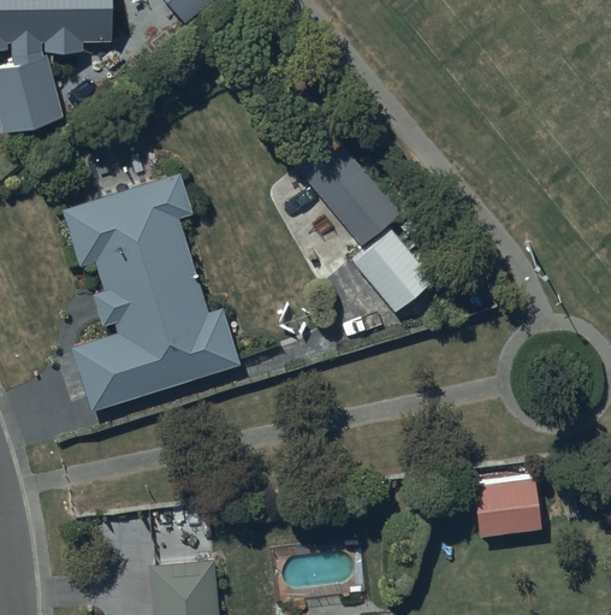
[(0,54),(6,54),(6,42),(11,42),(11,69),(0,70),(0,132),(60,120),(48,57),(39,58),(37,41),(49,41),(49,53),(78,52),(77,39),(112,37),(111,0),(0,0),(0,54)]
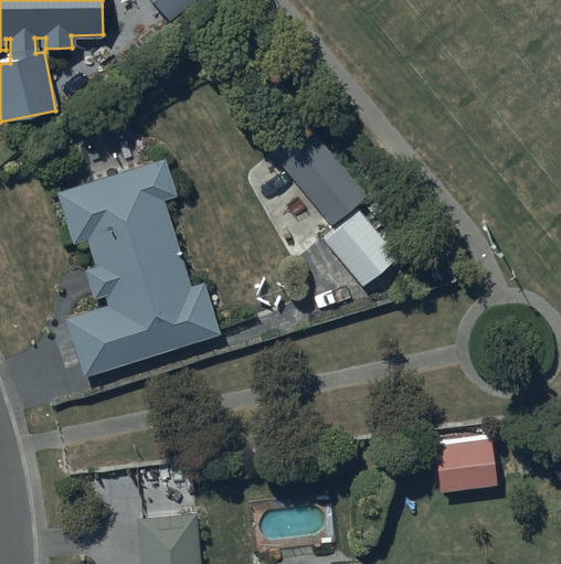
[(155,0),(167,11),(178,0),(155,0)]
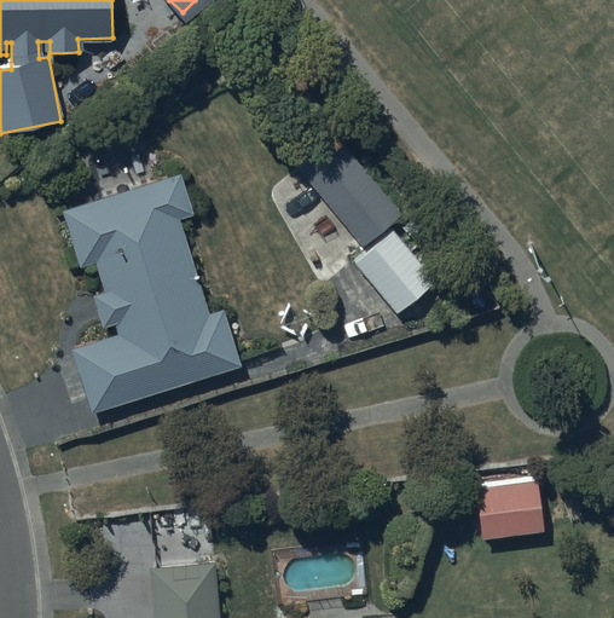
[(191,214),(179,175),(63,211),(80,266),(96,261),(105,290),(92,294),(100,325),(114,322),(119,334),(71,348),(91,410),(237,365),(220,309),(206,313),(177,218),(191,214)]
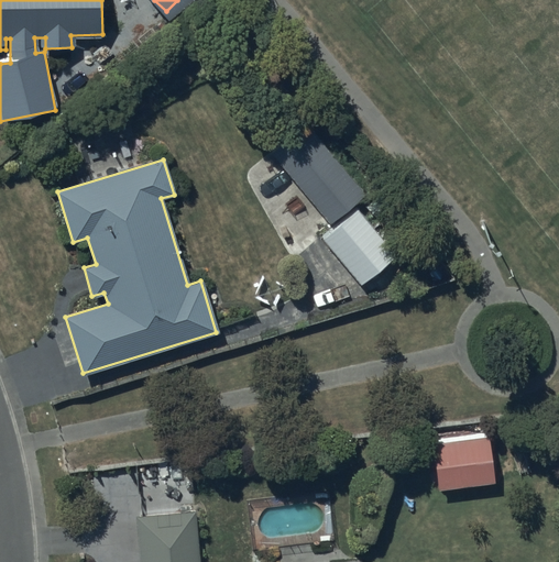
[(358,208),(321,237),(362,286),(397,256),(358,208)]
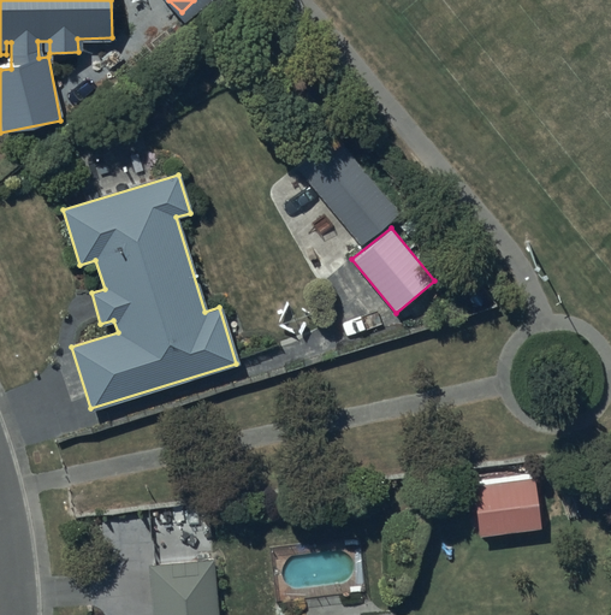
[(534,475),(472,486),(480,538),(544,527),(534,475)]
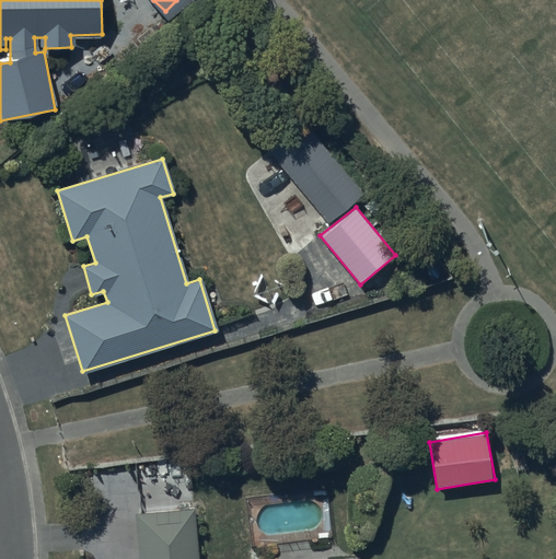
[(198,558),(195,511),(135,515),(138,558),(198,558)]
